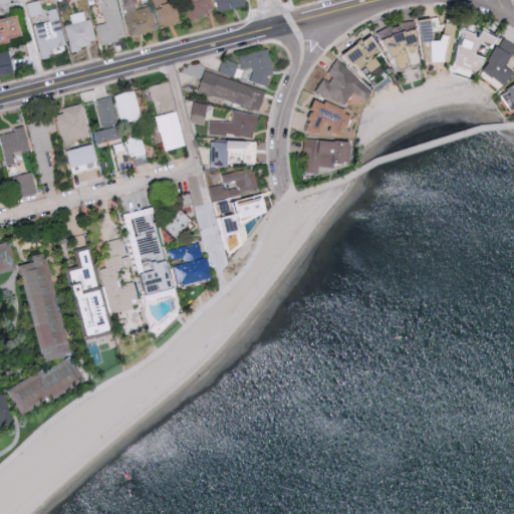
[(126,39),(116,0),(100,0),(105,23),(95,25),(100,45),(126,39)]
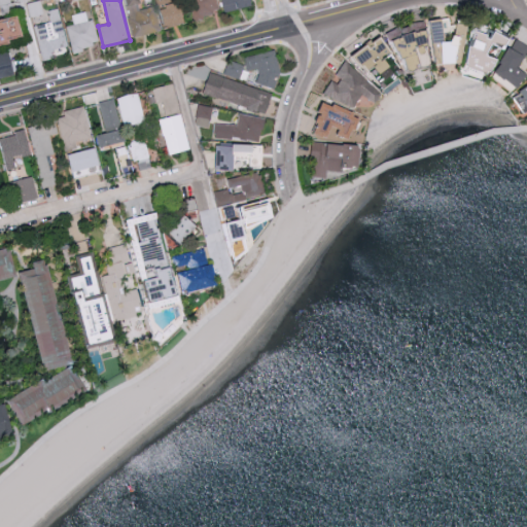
[(160,31),(153,6),(143,9),(140,0),(124,0),(135,38),(160,31)]
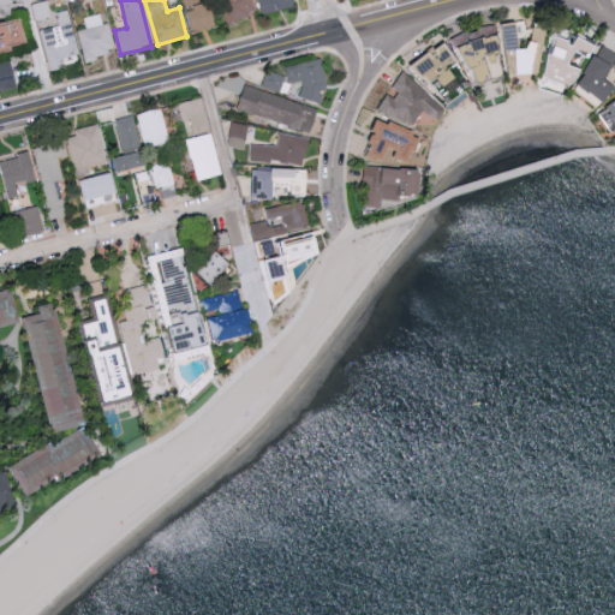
[(257,16),(251,0),(220,0),(227,24),(257,16)]
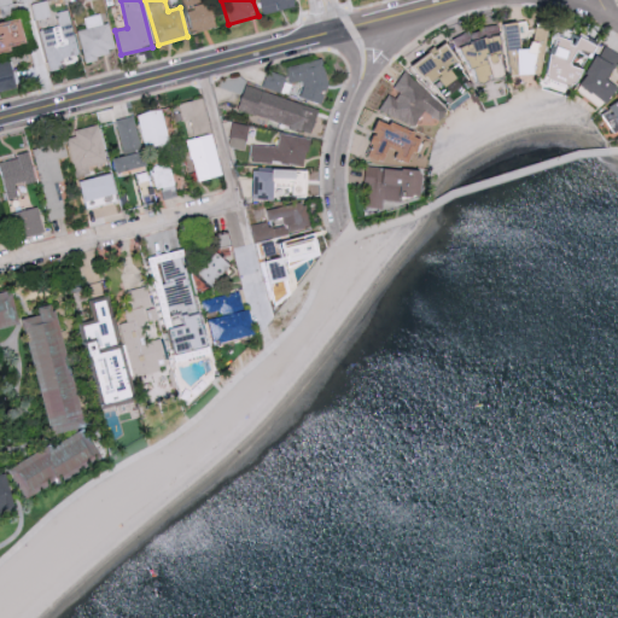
[(295,9),(292,0),(258,0),(262,15),(295,9)]
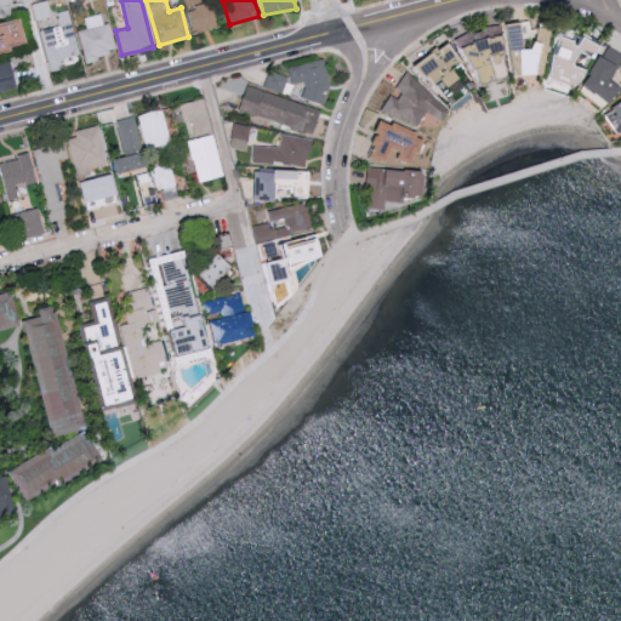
[(189,10),(194,33),(218,28),(212,4),(189,10)]
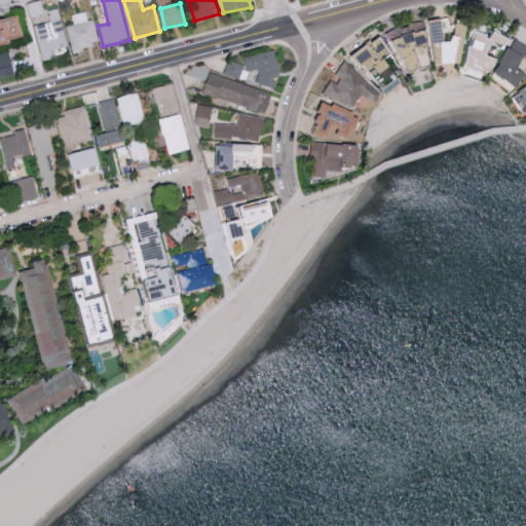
[(33,26),(42,62),(53,59),(52,54),(69,50),(59,9),(46,11),(49,22),(33,26)]
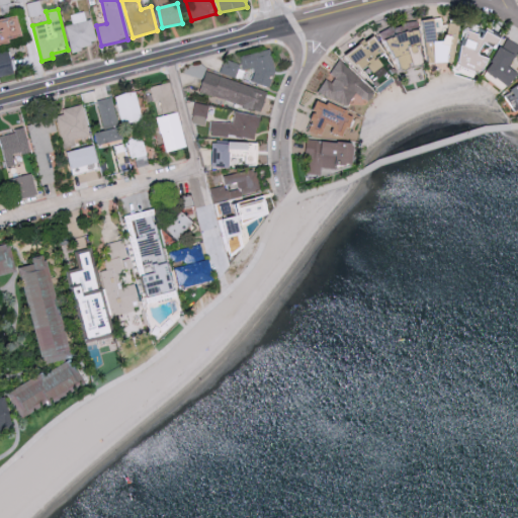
[(70,15),(72,24),(65,26),(71,51),(97,45),(91,19),(86,20),(84,12),(70,15)]
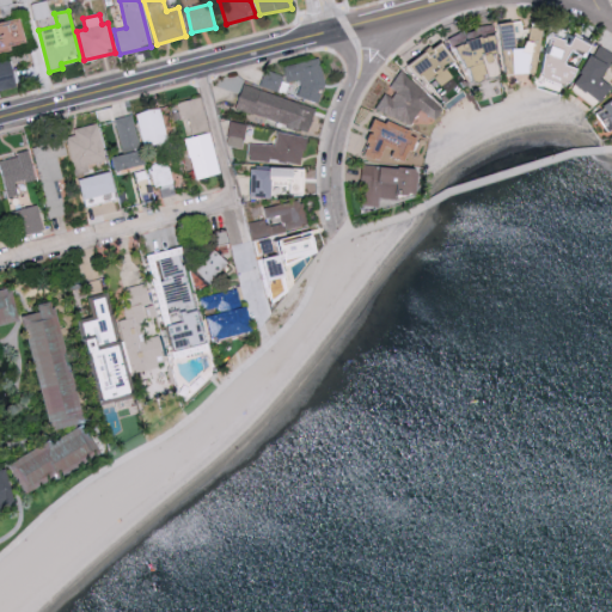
[(0,24),(0,51),(29,46),(22,19),(0,24)]
